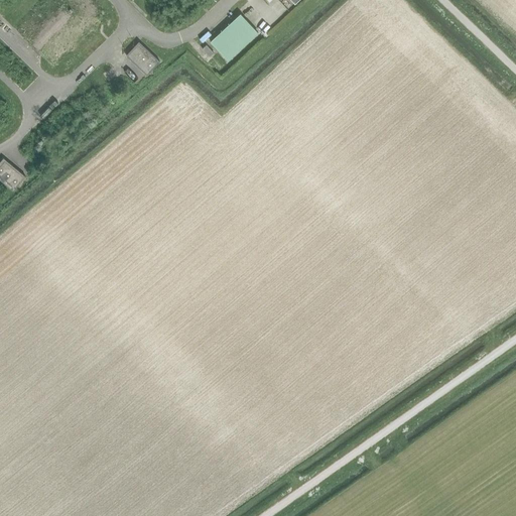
[(0,0),(0,14),(1,16),(16,0),(0,0)]
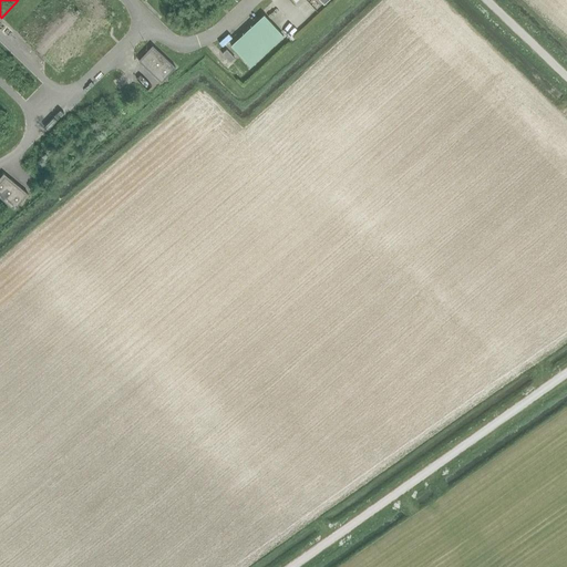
[(264,14),(239,38),(230,45),(250,66),(284,35),(264,14)]
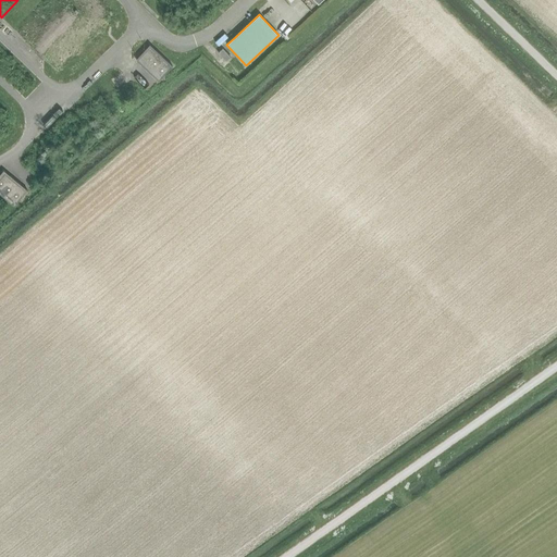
[(136,60),(158,82),(172,66),(149,45),(136,60)]
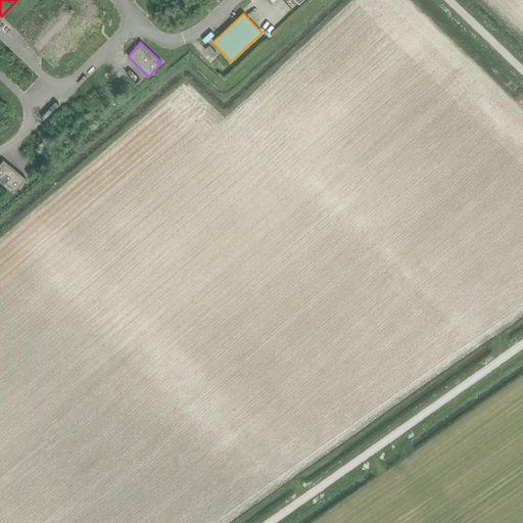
[(208,45),(204,49),(211,57),(217,53),(208,45)]
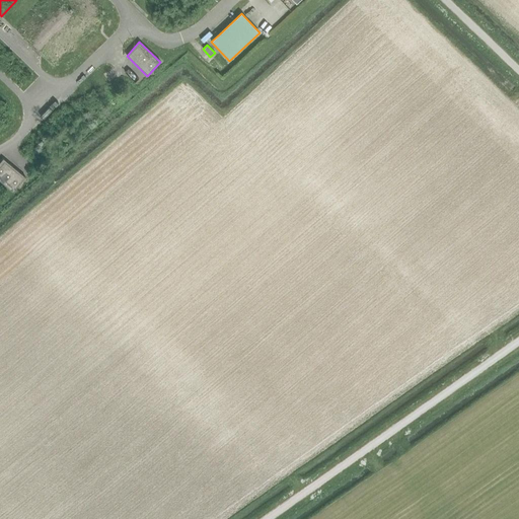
[(25,177),(23,175),(3,159),(0,162),(0,180),(13,192),(25,177)]
